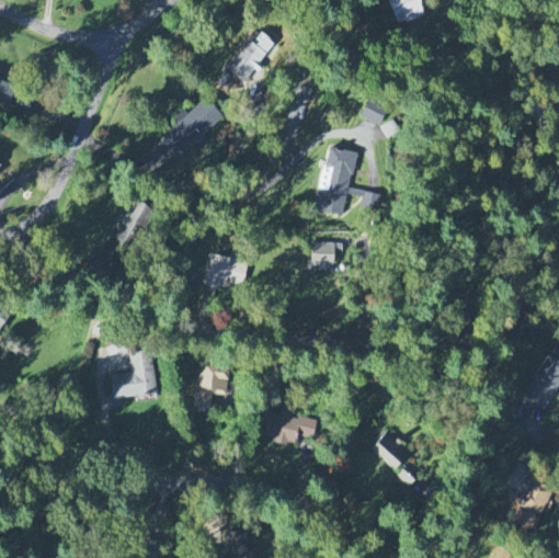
[(389,0),(400,25),(426,14),(420,0),(389,0)]
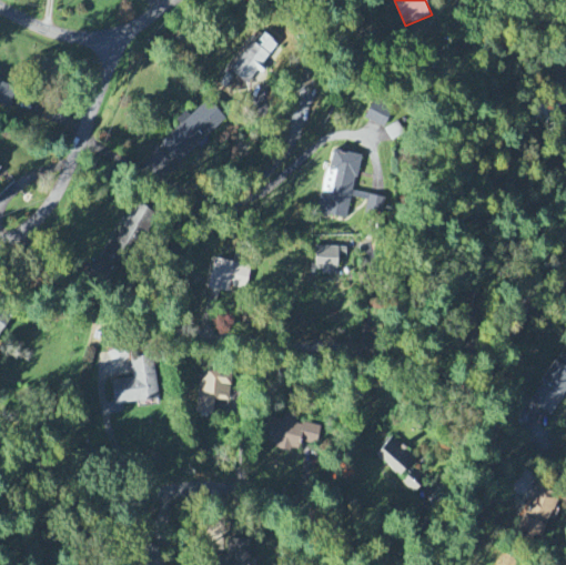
[(265,63),(278,46),(256,31),(231,70),(251,84),(265,63)]
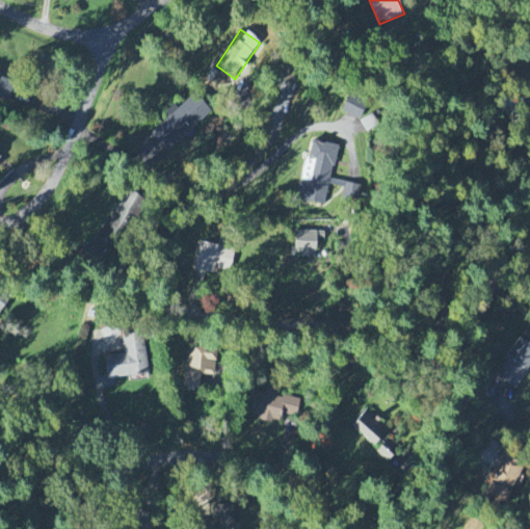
[(0,96),(10,99),(17,76),(0,72),(0,96)]
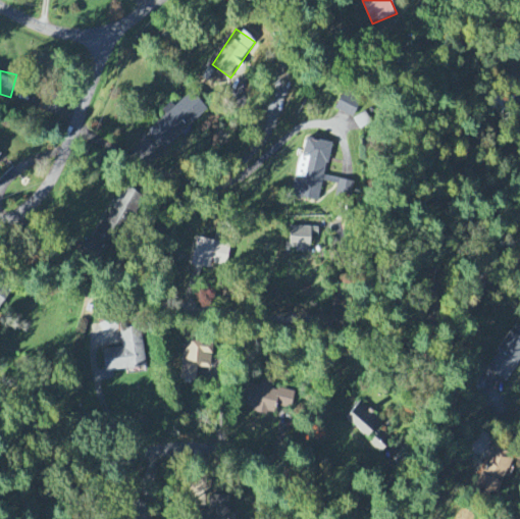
[(209,108),(192,90),(176,105),(172,101),(163,109),(167,113),(148,132),(165,149),(209,108)]
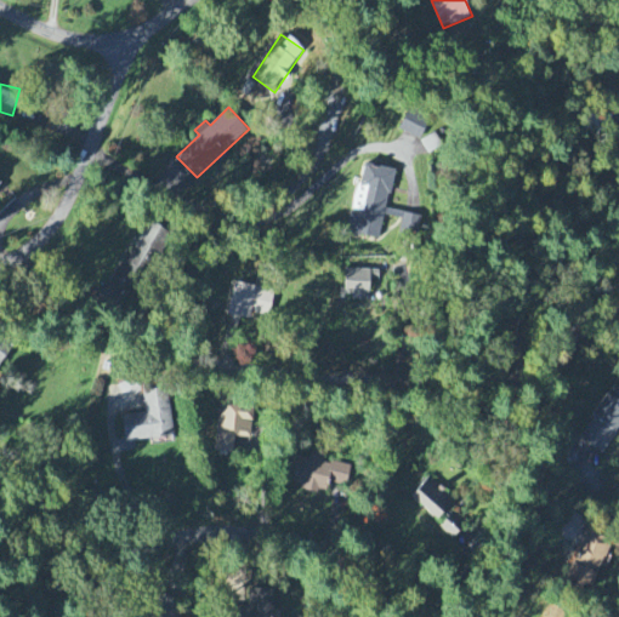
[(398,127),(419,138),(429,119),(408,109),(398,127)]
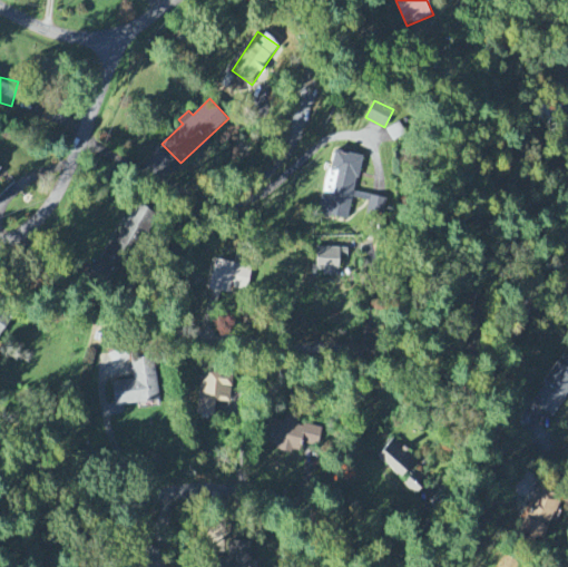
[(362,155),(331,149),(320,213),(348,217),(352,196),(369,198),(370,194),(355,192),(362,155)]
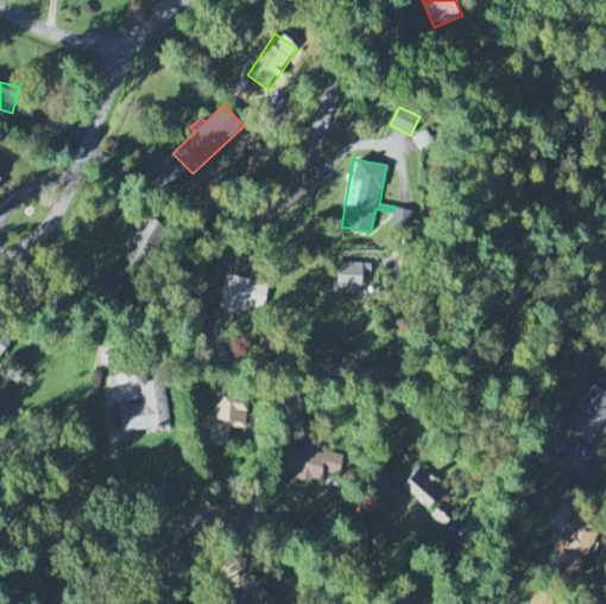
[(412,210),(395,207),(391,227),(409,230),(412,210)]
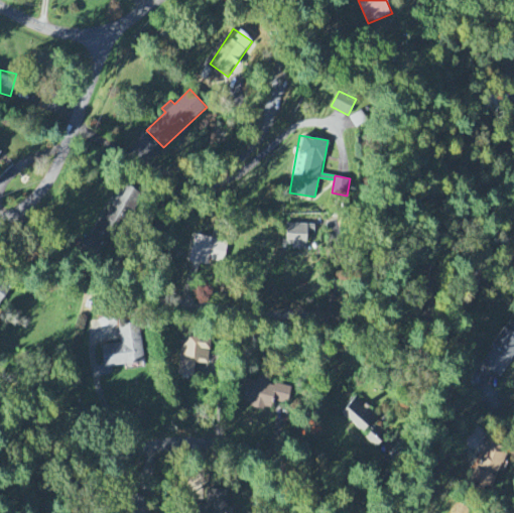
[(138,190),(120,182),(94,238),(111,246),(138,190)]
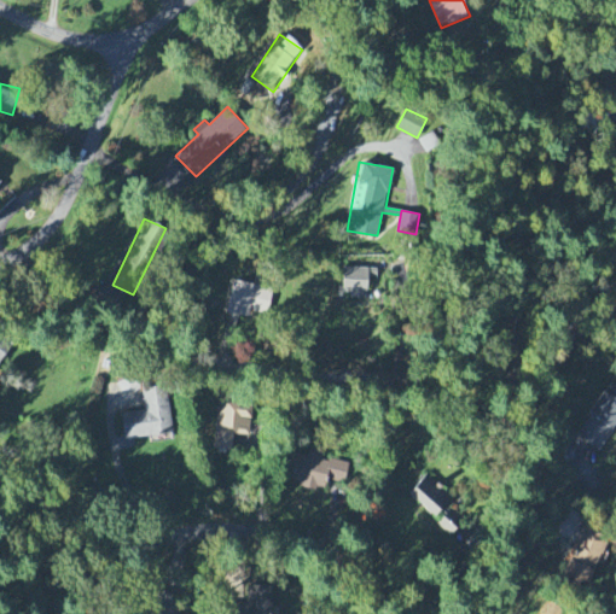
[(367,275),(377,275),(377,267),(341,267),(341,292),(352,292),(352,297),(366,297),(367,275)]
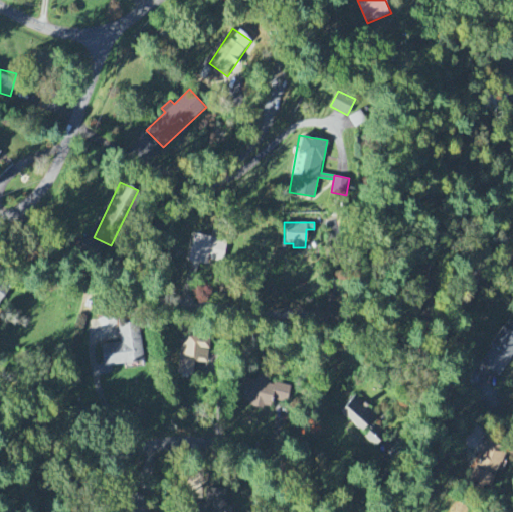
[(223,262),(226,238),(191,234),(188,261),(207,263),(207,260),(223,262)]
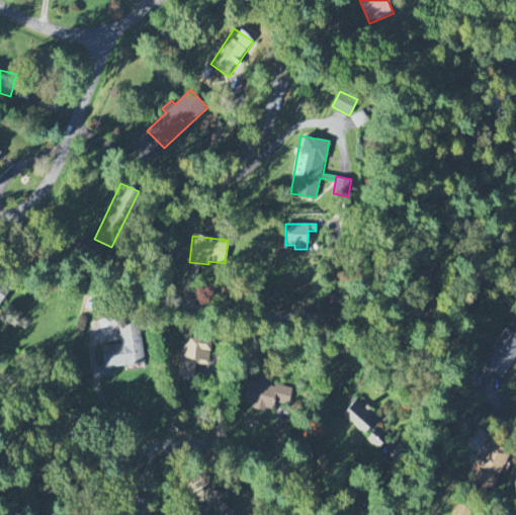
[(0,304),(11,287),(0,280),(0,304)]
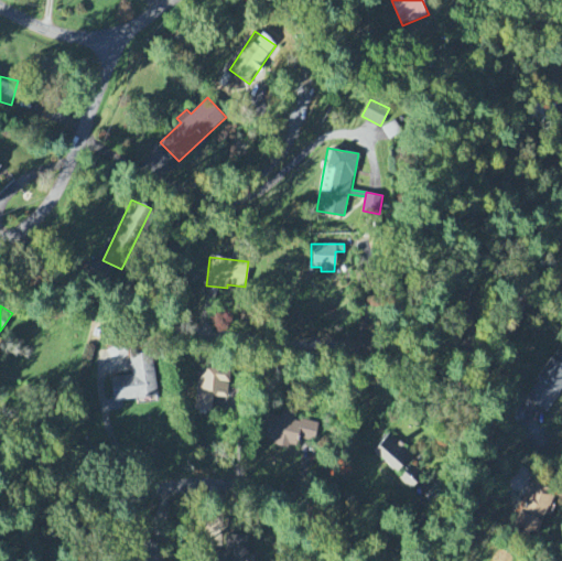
[(527,394),(548,409),(561,388),(561,352),(558,349),(527,394)]
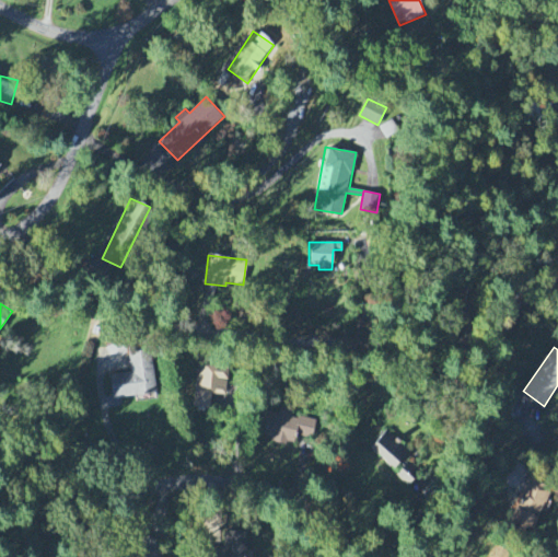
[(157,393),(153,350),(131,352),(132,371),(111,373),(112,396),(157,393)]
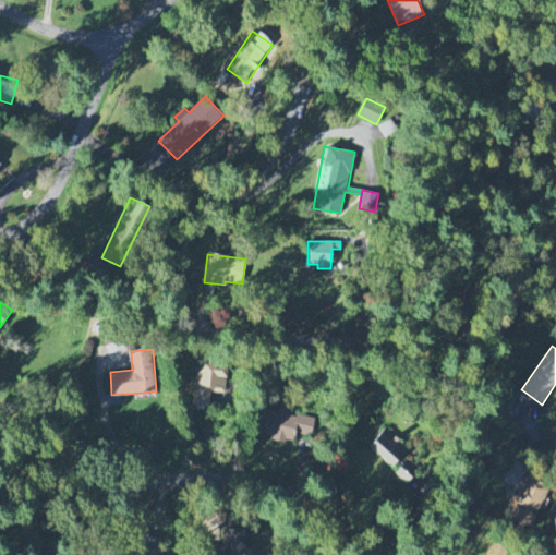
[(210,407),(210,391),(226,393),(227,365),(196,363),(194,406),(210,407)]
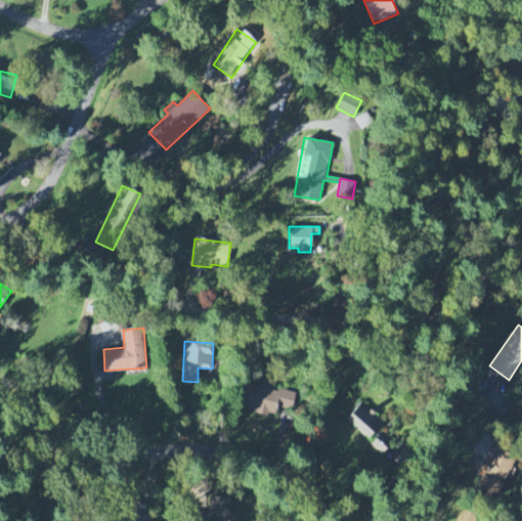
[(293,408),(298,393),(274,386),(275,382),(264,379),(254,409),(275,417),(279,404),(293,408)]
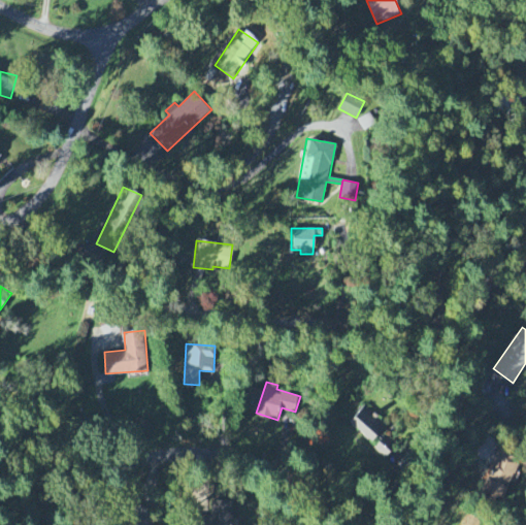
[(370,440),(387,424),(366,403),(350,420),(370,440)]
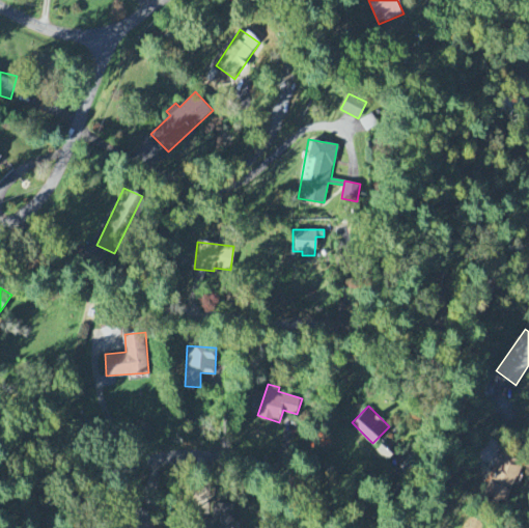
[(376,449),(388,459),(399,445),(386,435),(376,449)]
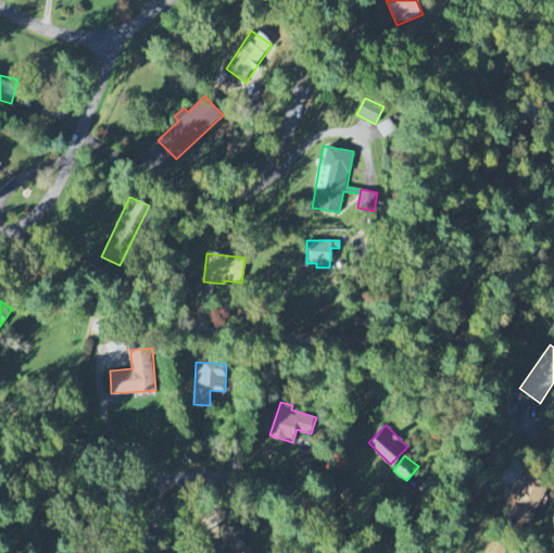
[(548,481),(524,474),(507,520),(531,528),(548,481)]
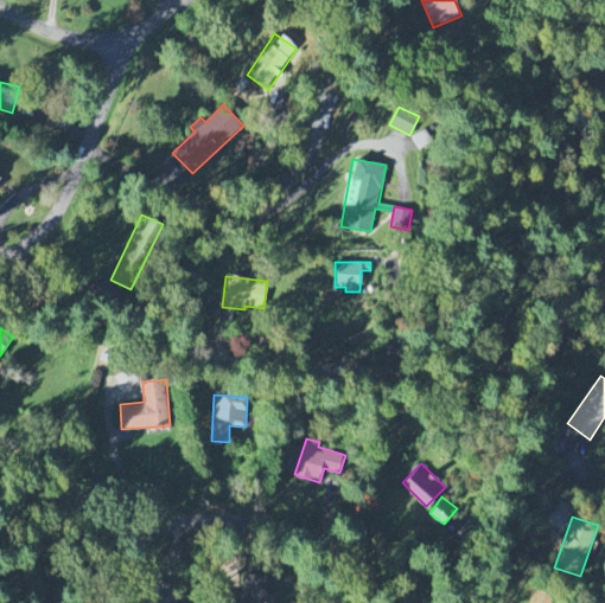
[(268,602),(268,575),(246,573),(244,602),(268,602)]
